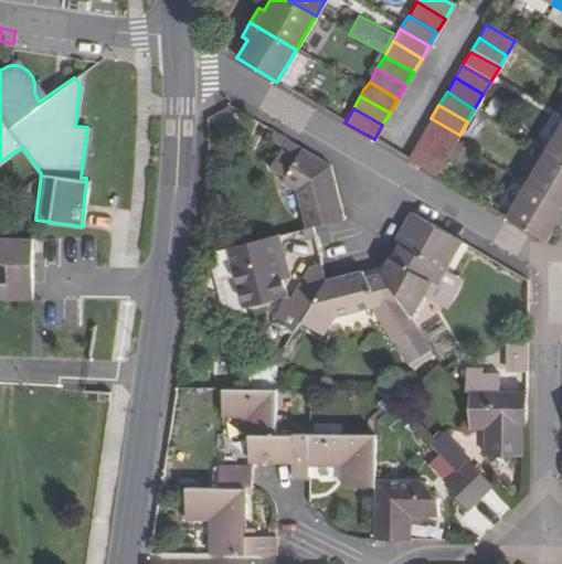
[(423,131),(452,149),(455,142),(459,135),(431,118),(423,131)]
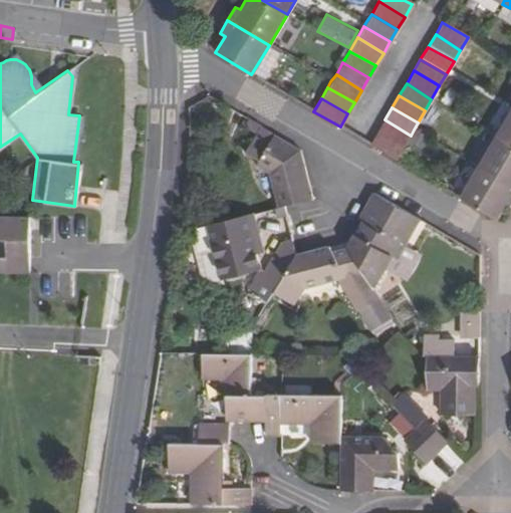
[(510,107),(494,138),(510,147),(510,107)]
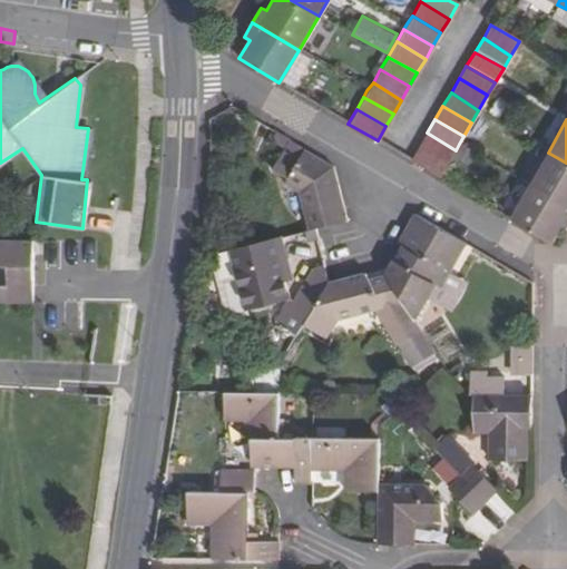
[(419,147),(448,164),(456,150),(427,133),(419,147)]
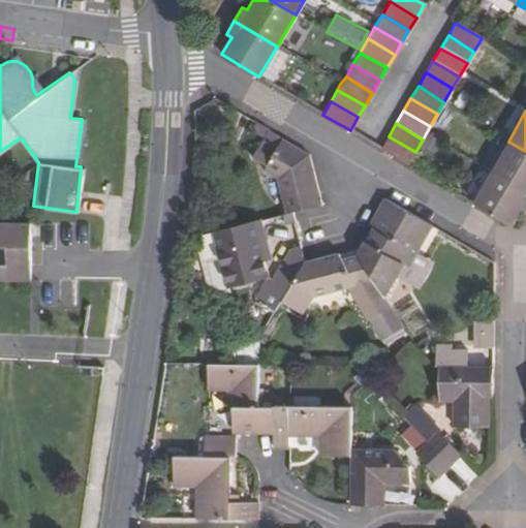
[(279,180),(287,214),(291,213),(321,205),(308,155),(269,131),(253,159),(268,167),(266,173),(279,180)]
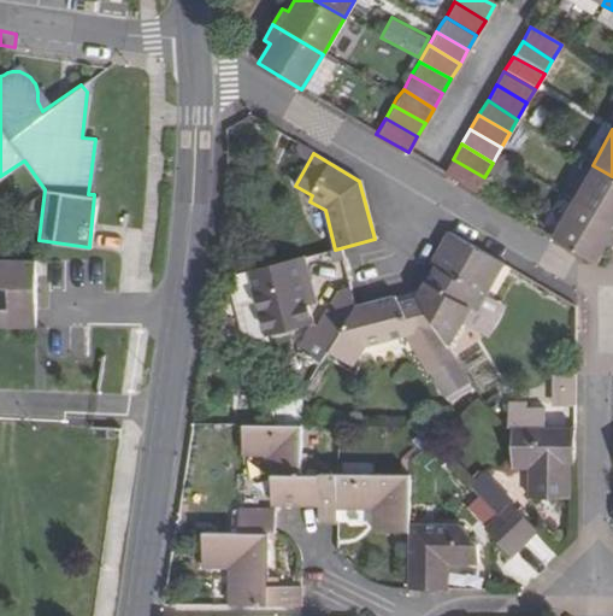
[(443,174),(476,192),(484,177),(453,159),(443,174)]
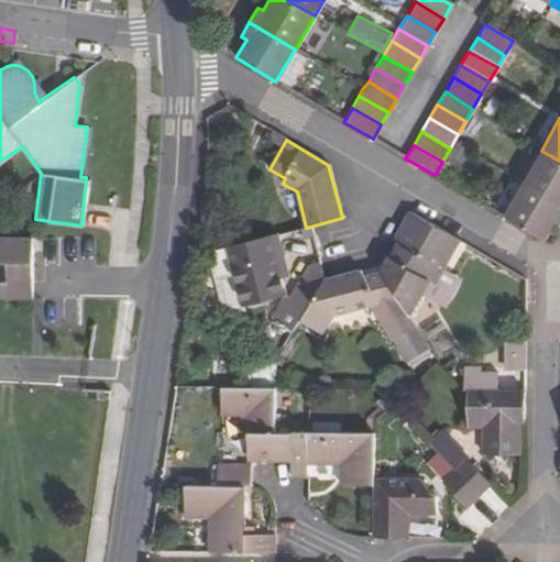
[(522,183),(559,205),(559,161),(541,151),(522,183)]
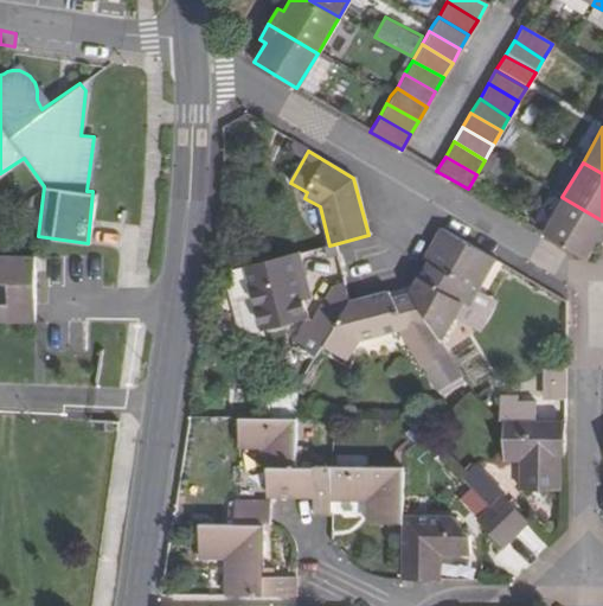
[(541,233),(585,259),(597,238),(602,242),(602,241),(602,221),(562,197),(541,233)]
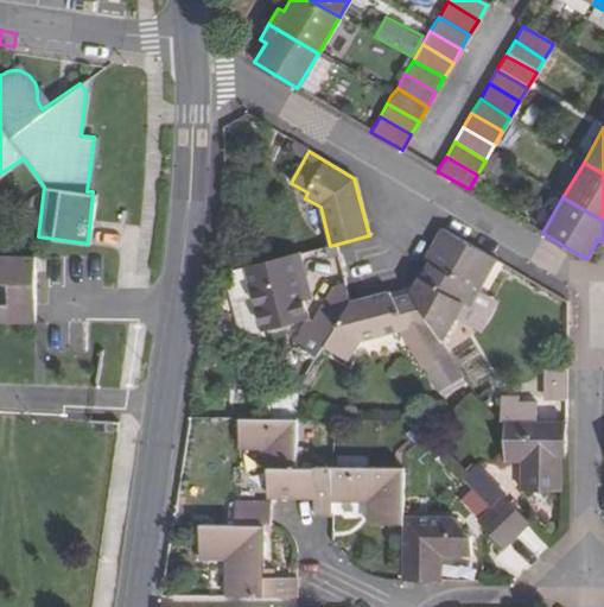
[(409,293),(434,333),(444,314),(451,302),(465,310),(476,292),(494,260),(442,229),(423,260),(427,263),(409,293)]
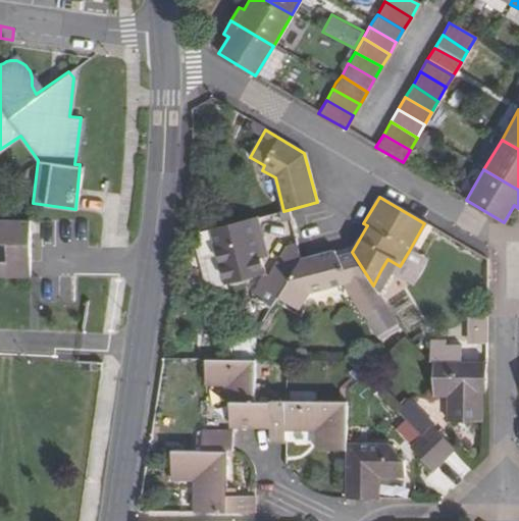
[(212,228),(226,283),(265,274),(259,251),(255,237),(260,237),(256,218),(212,228)]
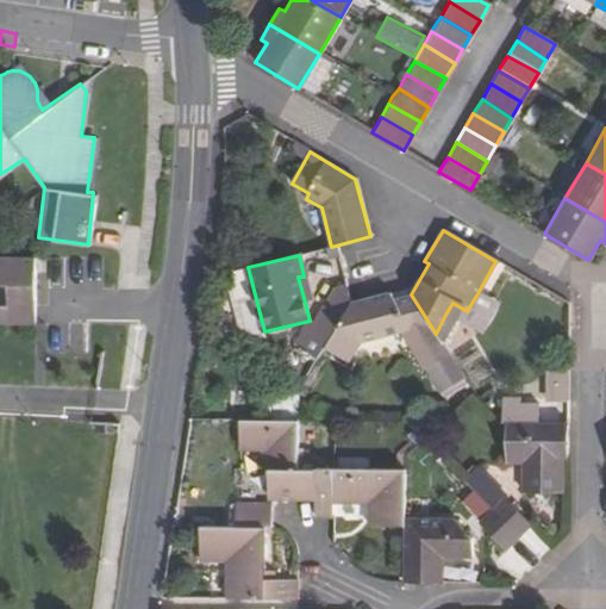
[(0,321),(33,321),(33,258),(0,256),(0,283),(6,283),(6,303),(0,303),(0,321)]
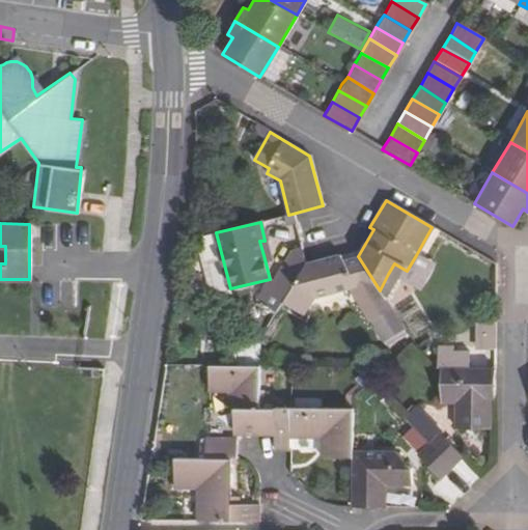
[(259,241),(264,255),(269,254),(265,241),(259,241)]
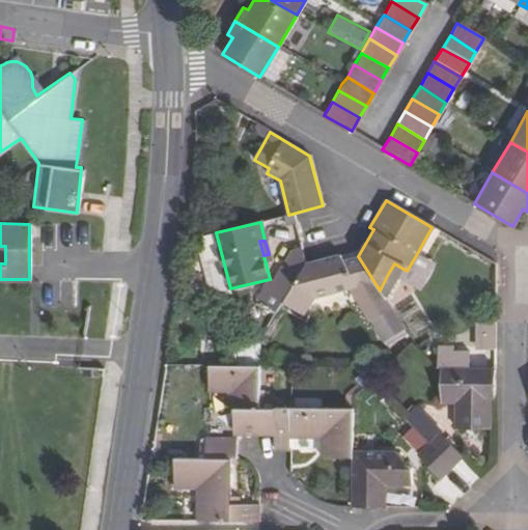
[(272,282),(287,291),(305,262),(301,248),(290,251),(272,282)]
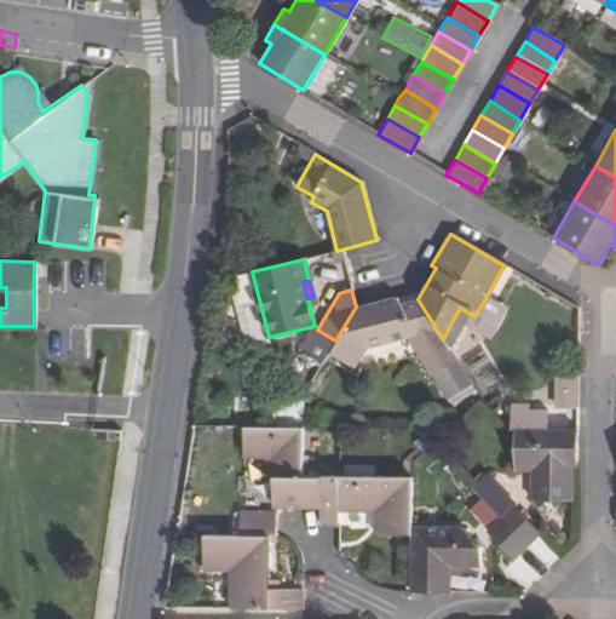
[(487,338),(504,309),(485,298),(475,316),(460,308),(453,320),(487,338)]
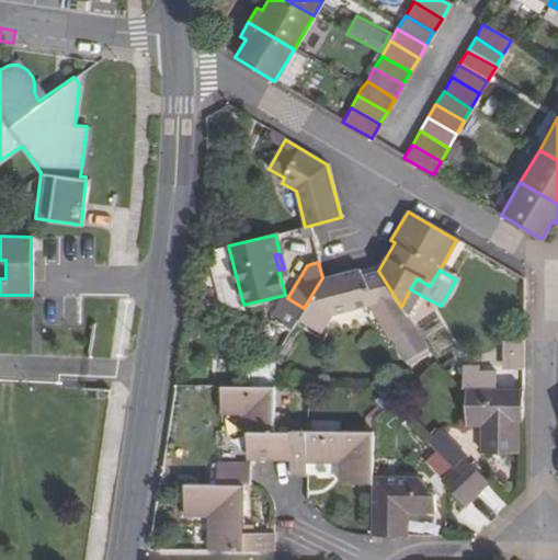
[(297,321),(321,334),(332,316),(379,304),(385,324),(408,319),(401,307),(378,271),(353,277),(351,271),(322,277),(304,308),(297,321)]
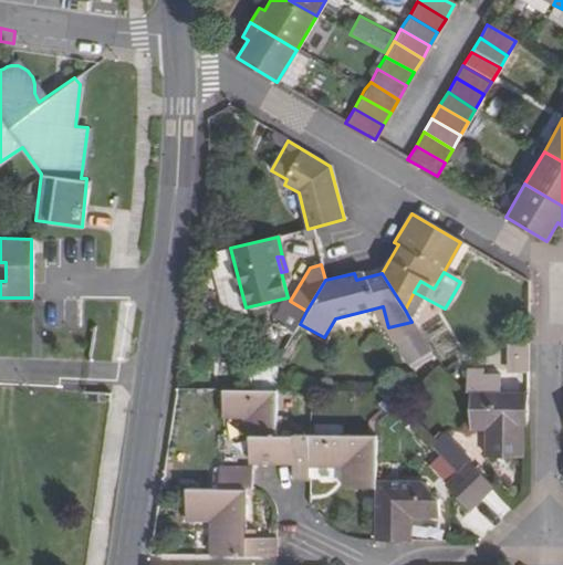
[(525,375),(527,345),(506,344),(504,374),(525,375)]
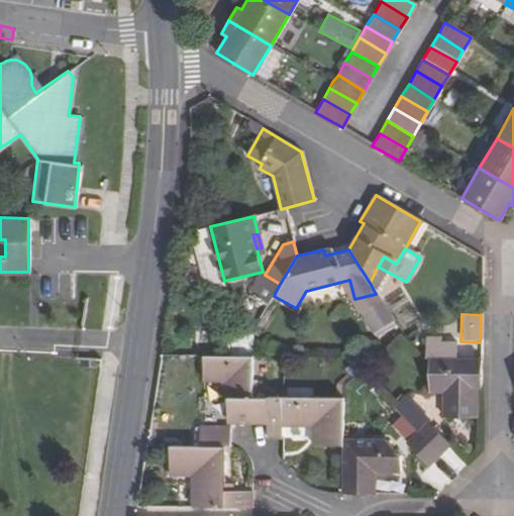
[(424,339),(424,359),(428,358),(454,358),(455,343),(437,343),(437,338),(424,339)]
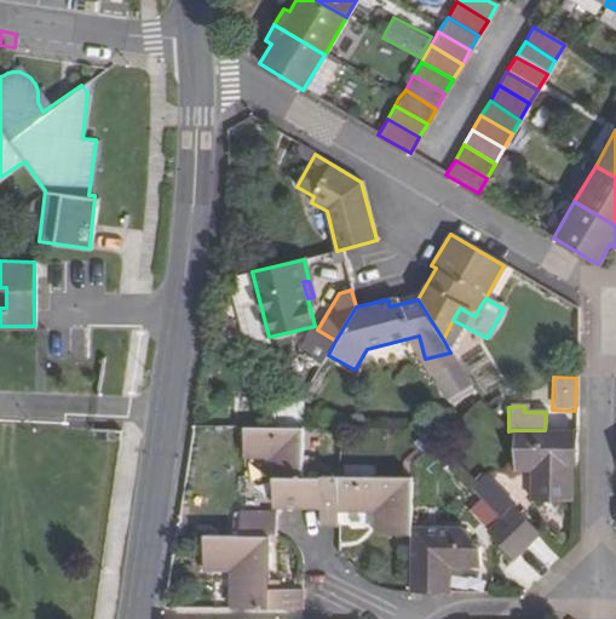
[(271,508),(275,508),(318,508),(318,476),(303,476),(301,429),(241,427),(240,457),(272,457),(271,508)]
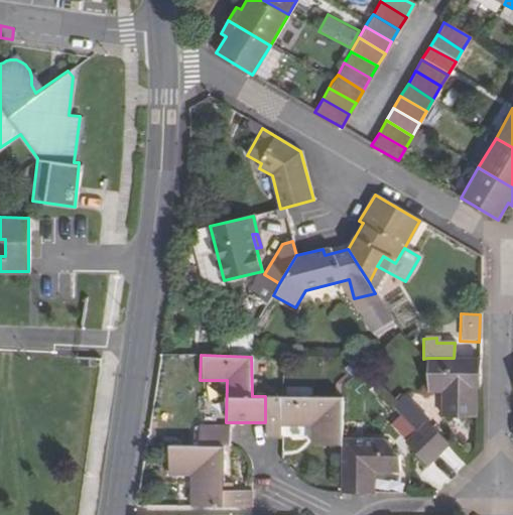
[(440,417),(472,417),(472,387),(479,387),(479,358),(454,358),(427,358),(426,386),(441,386),(440,417)]
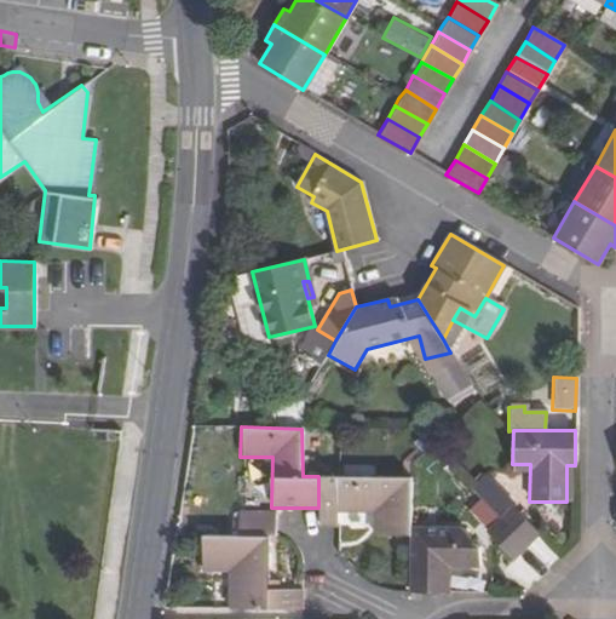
[(318,508),(317,525),(338,525),(338,513),(372,513),(370,534),(409,534),(409,528),(409,477),(337,476),(318,476),(318,508)]
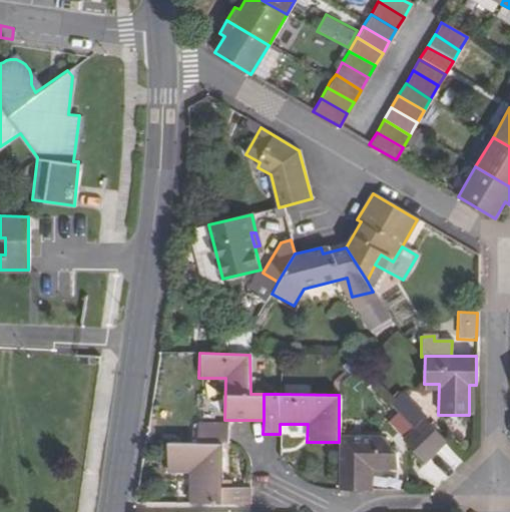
[(423,420),(413,429),(435,451),(444,441),(423,420)]
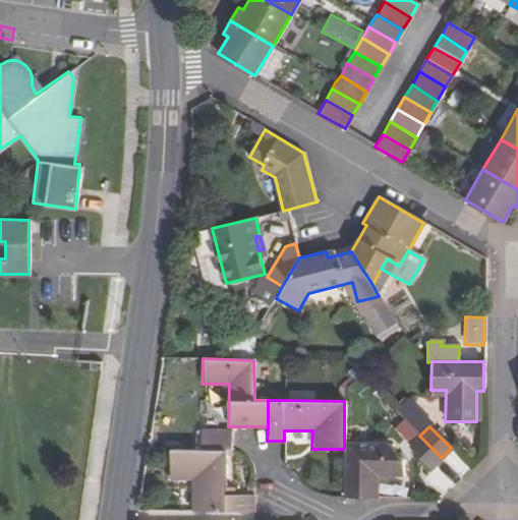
[(429,470),(442,458),(419,436),(406,447),(429,470)]
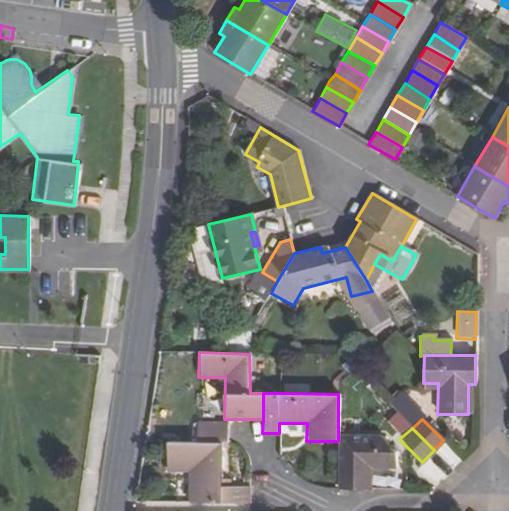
[(194,430),(194,442),(222,442),(222,430),(194,430)]
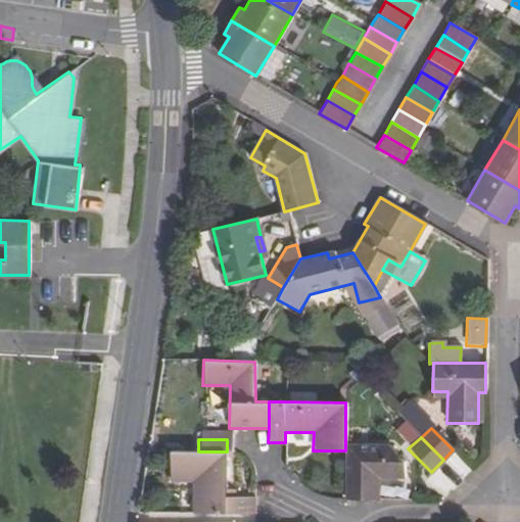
[(345,451),(344,500),(379,500),(379,478),(403,477),(403,462),(388,446),(345,445),(345,451)]
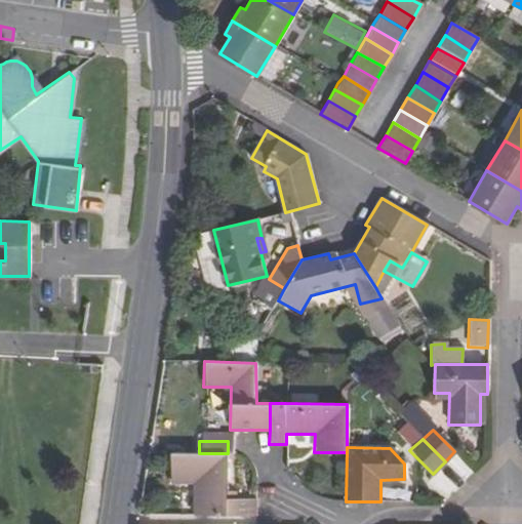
[(192,483),(192,516),(252,517),(251,498),(227,497),(228,453),(199,453),(168,454),(168,482),(192,483)]
